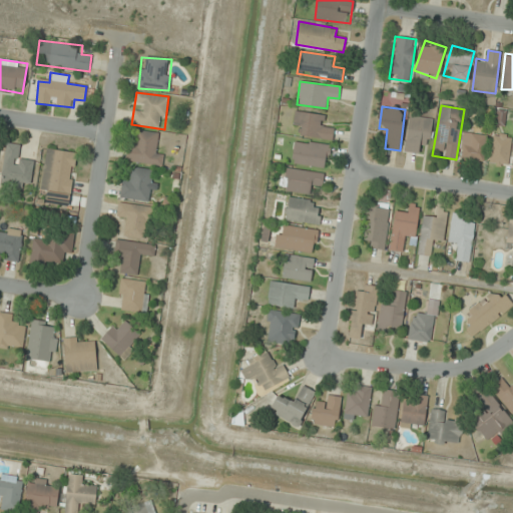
[(326,115),(296,111),(294,125),(303,126),(302,135),(333,139),(334,128),(324,127),(326,115)]
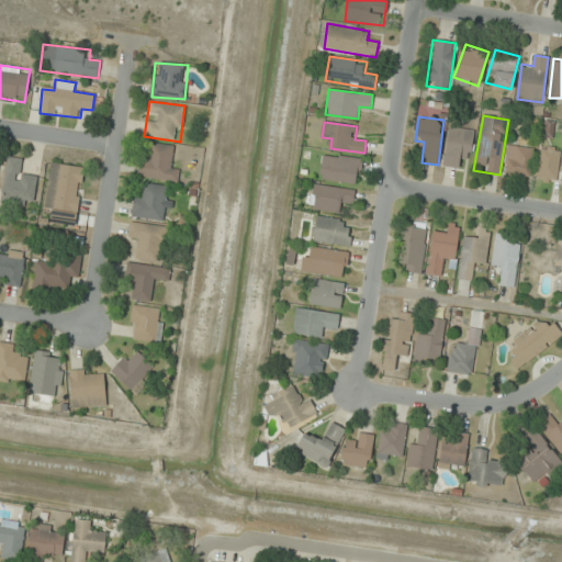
[(444,166),(468,169),(473,131),(449,127),(444,166)]
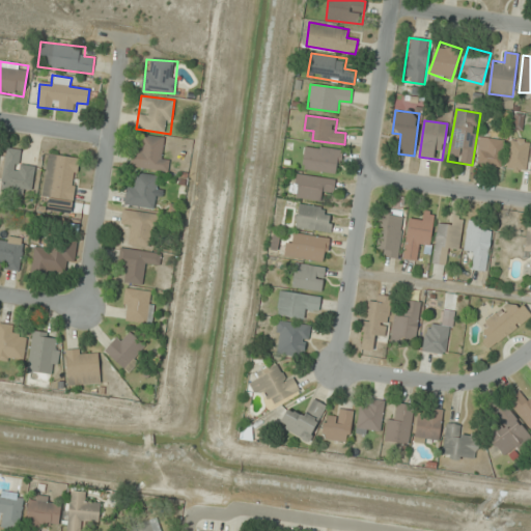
[(163,138),(143,135),(141,145),(134,143),(131,166),(167,172),(169,160),(160,159),(163,138)]
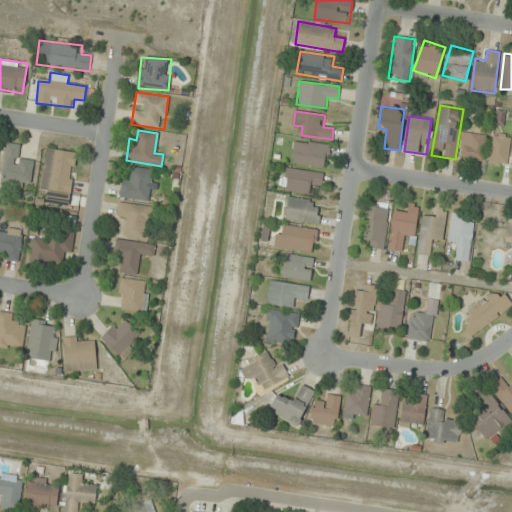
[(459,160),(483,163),(487,136),(463,132),(459,160)]
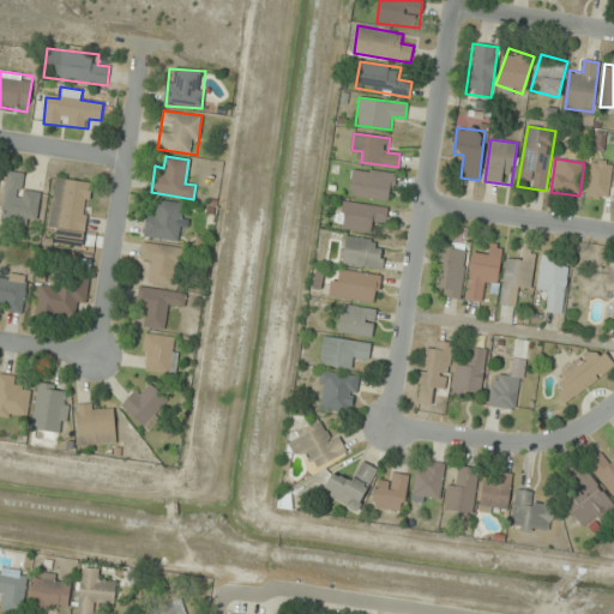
[(396,174),(353,168),(349,194),(392,202),(396,174)]
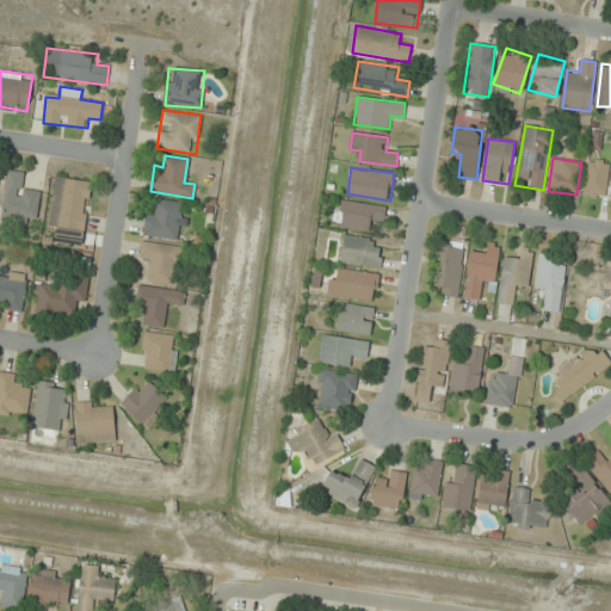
[(41,190),(28,187),(29,174),(8,171),(1,215),(36,221),(41,190)]
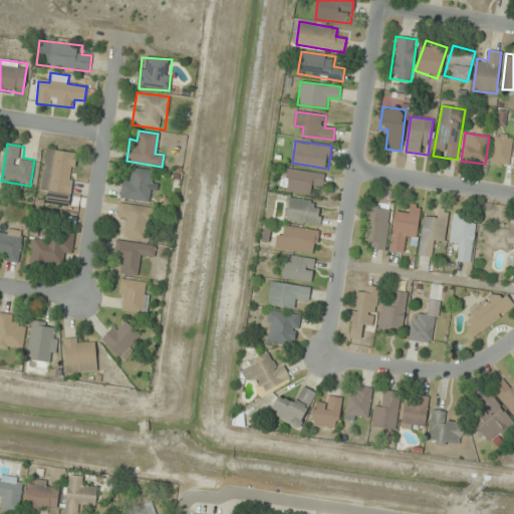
[(69,206),(76,153),(46,149),(40,191),(49,192),(47,203),(69,206)]
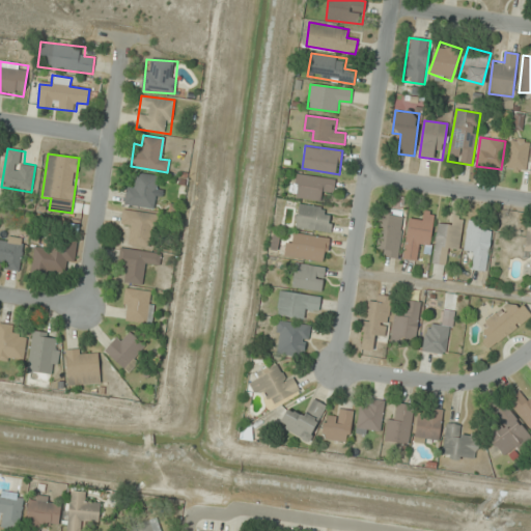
[(124,203),(154,208),(159,176),(139,172),(137,184),(129,182),(124,203)]
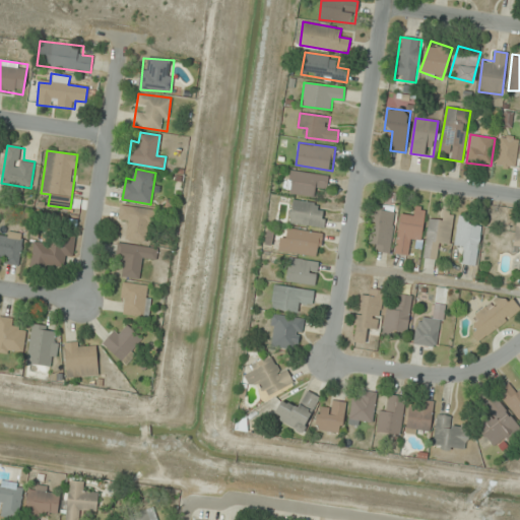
[(327,188),(328,175),(289,170),(286,193),(315,197),(317,186),(327,188)]
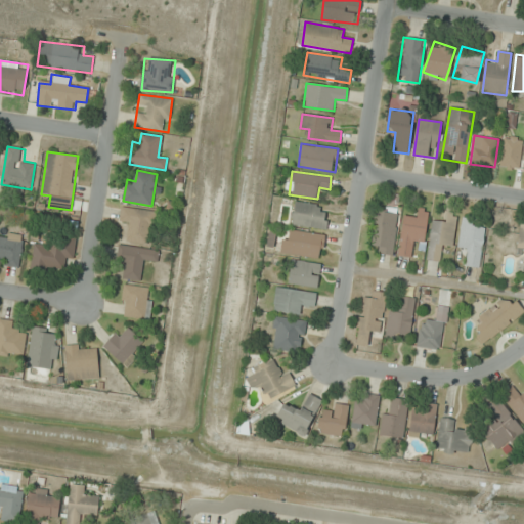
[(292,224),(326,228),(329,206),(295,202),(292,224)]
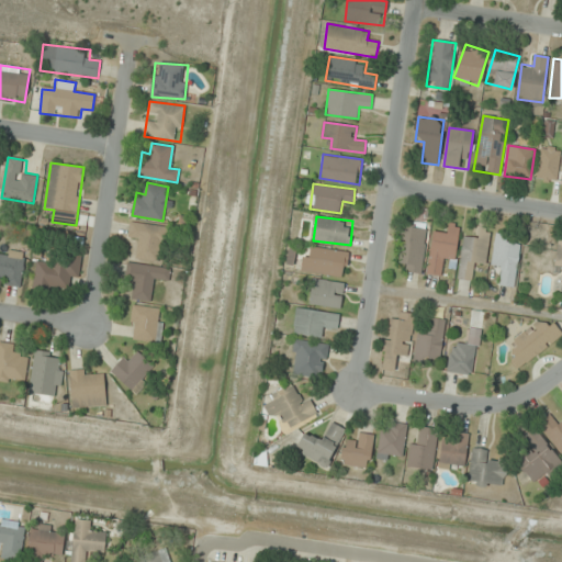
[(422,272),(427,224),(403,221),(397,269),(422,272)]
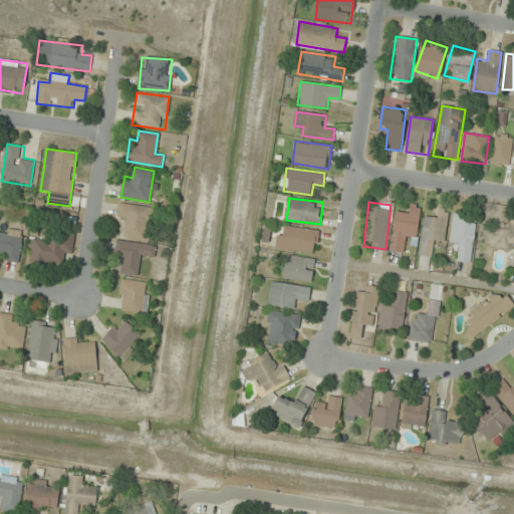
[(146,239),(151,207),(119,203),(117,215),(127,216),(124,235),(146,239)]
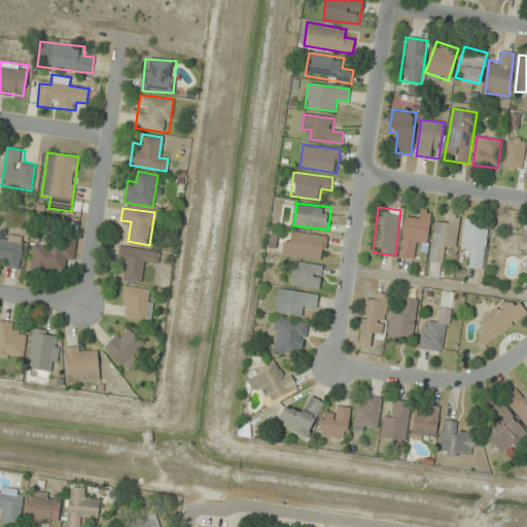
[(413,258),(415,244),(425,246),(431,210),(420,208),(419,218),(407,216),(400,256),(413,258)]
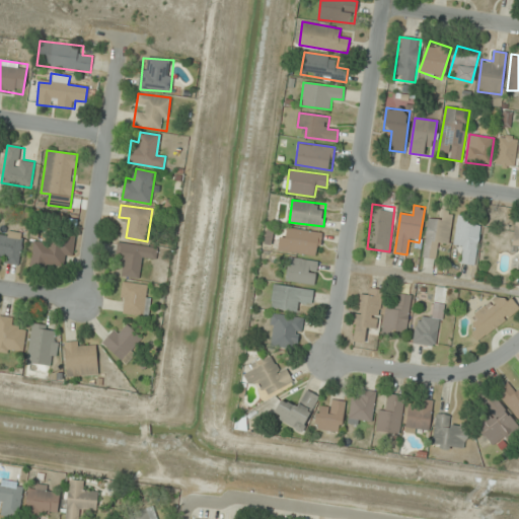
[(429,218),(423,256),(435,258),(437,246),(448,248),(453,213),(442,212),(441,220),(429,218)]
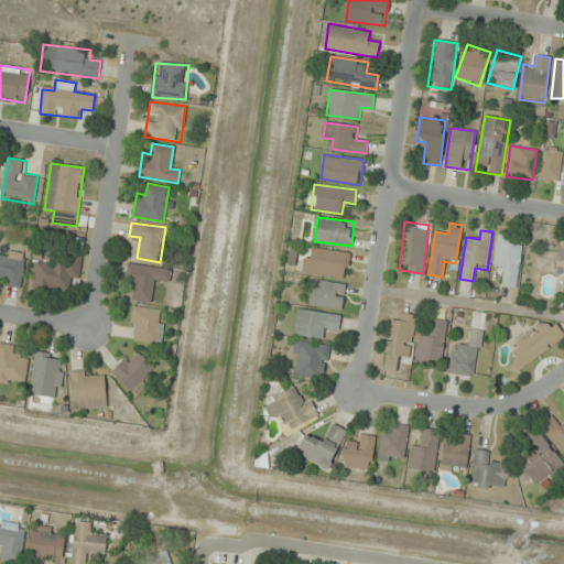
[(512,243),(513,235),(498,232),(492,270),(503,272),(501,286),(517,289),(522,245),(512,243)]
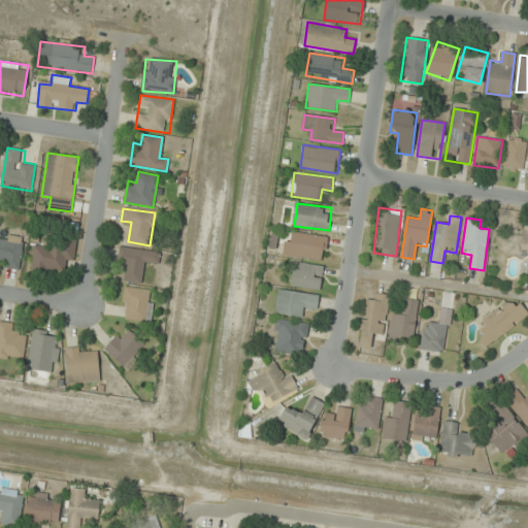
[(325,261),(328,236),(286,231),(283,255),(325,261)]
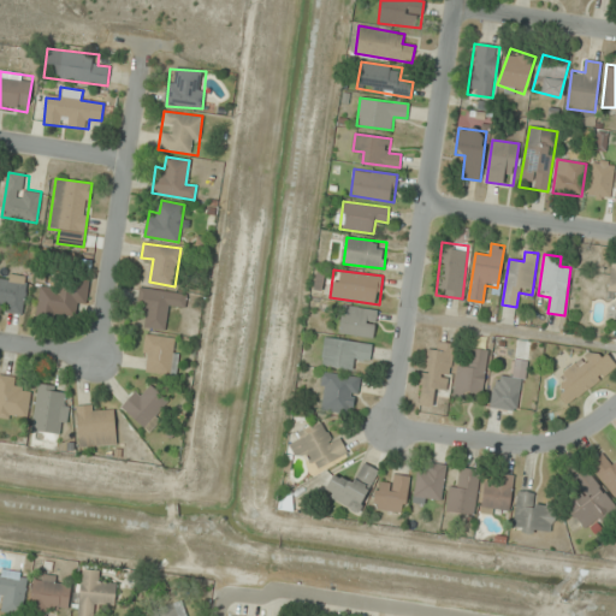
[(27,277),(0,274),(0,309),(24,312),(27,277)]
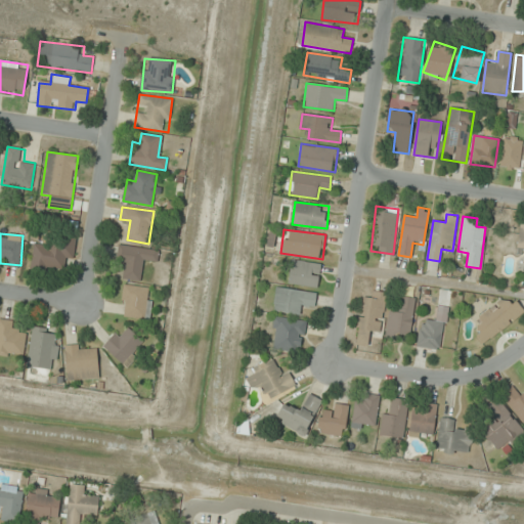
[(64,270),(67,247),(34,244),(32,267),(64,270)]
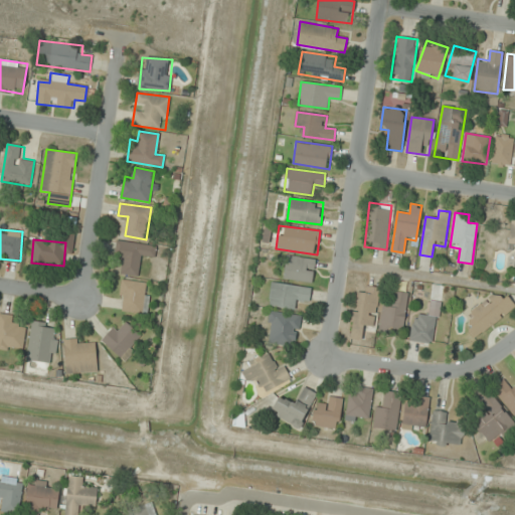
[(115,260),(124,261),(122,274),(141,277),(143,255),(154,256),(156,245),(117,240),(115,260)]
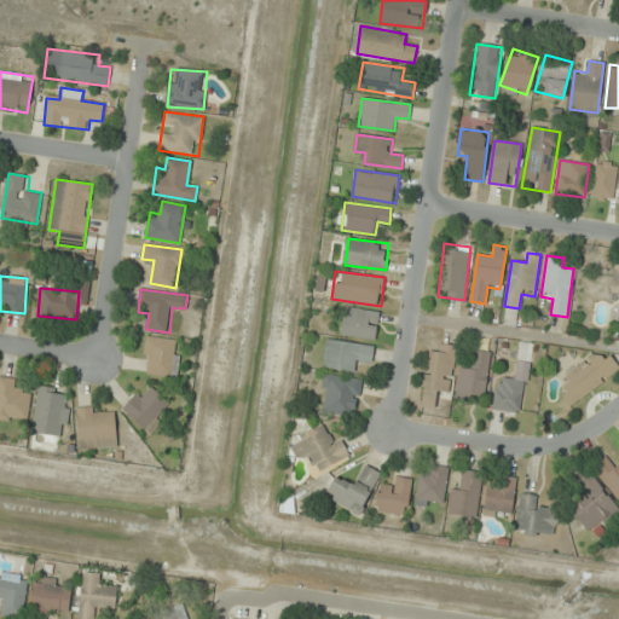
[(340,334),(375,340),(380,313),(346,306),(340,334)]
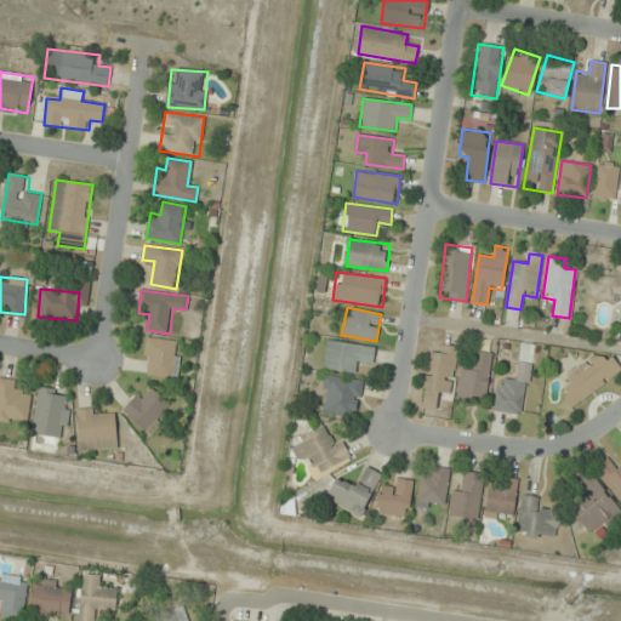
[(178,379),(182,341),(147,337),(143,374),(178,379)]
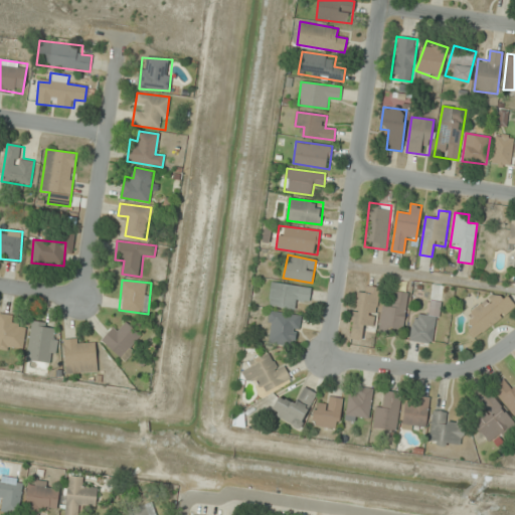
[(269,306),(297,310),(299,300),(309,302),(311,288),(272,282),(269,306)]
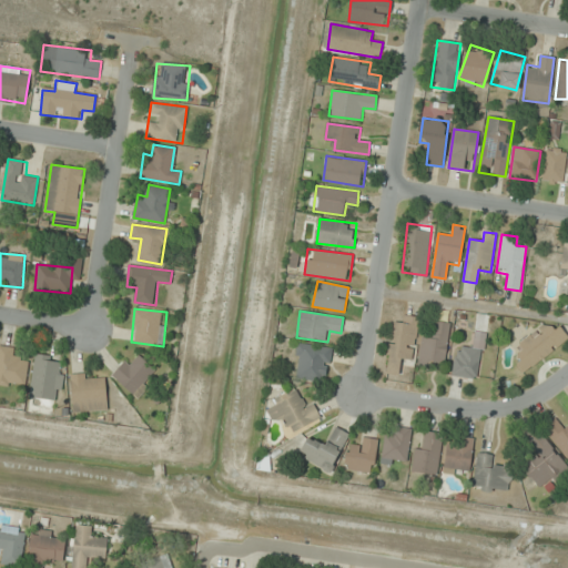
[(419,316),(404,315),(403,324),(393,323),(386,372),(399,374),(402,359),(413,362),(419,316)]
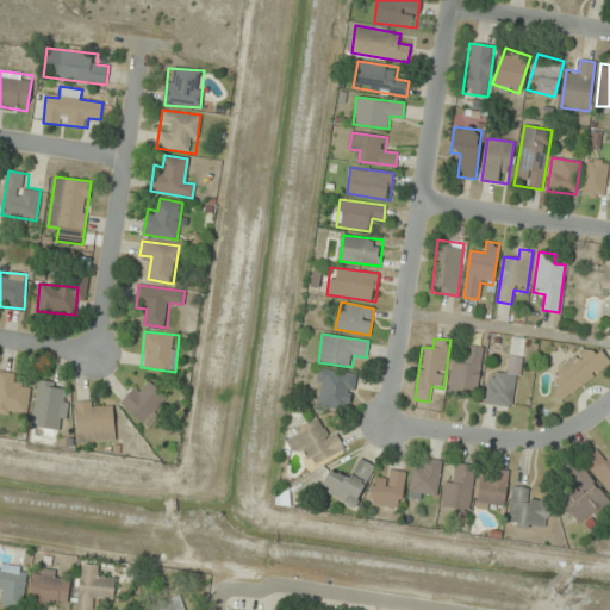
[(609,365),(609,362),(596,342),(553,373),(560,383),(552,388),(561,400),(609,365)]
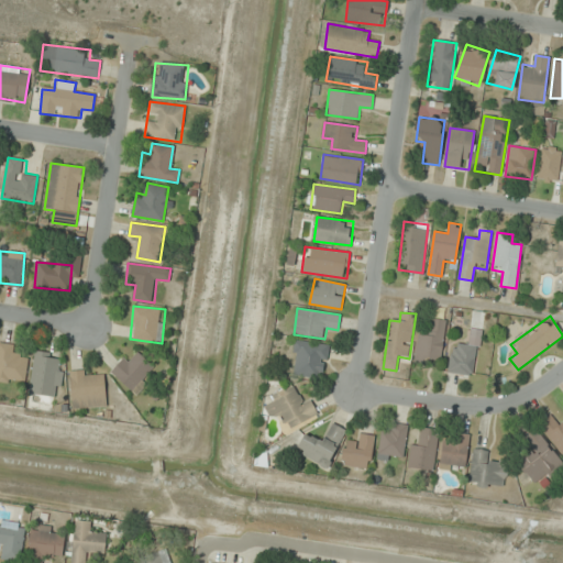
[(416,362),(440,365),(445,321),(433,319),(431,331),(419,330),(416,362)]
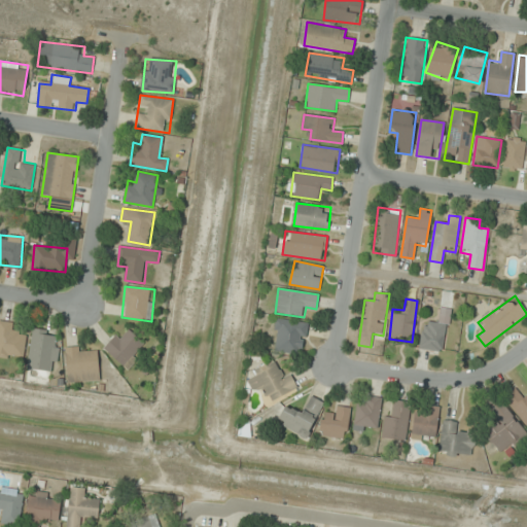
[(272,350),(303,355),(308,323),(277,318),(272,350)]
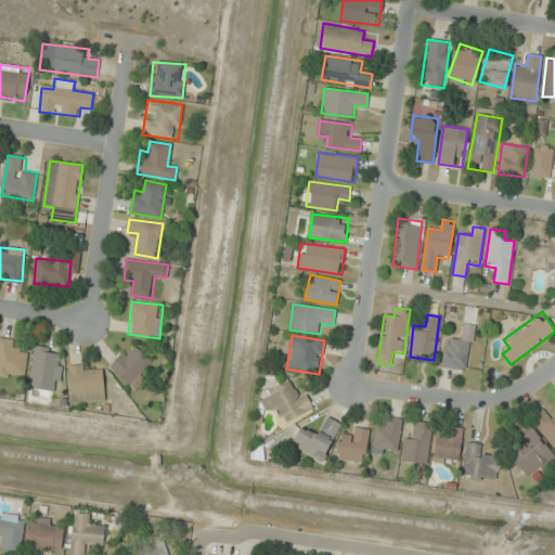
[(27,352),(17,351),(18,340),(0,338),(0,375),(25,378),(27,352)]
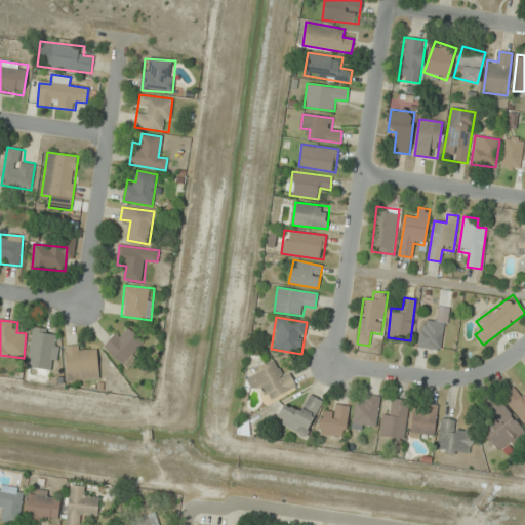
[(441,350),(444,322),(421,320),(418,348),(441,350)]
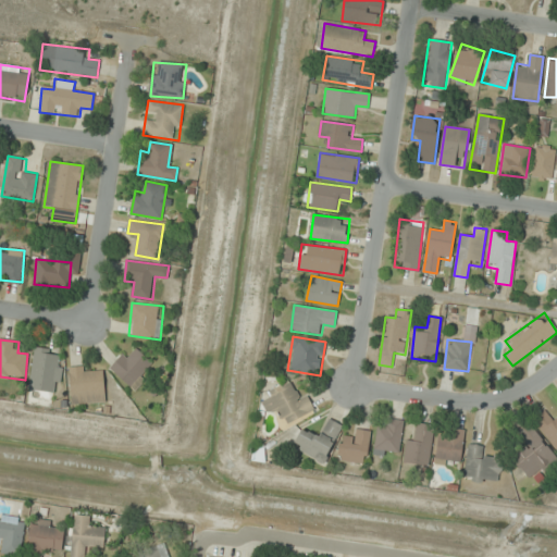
[(60,392),(63,353),(34,349),(31,390),(60,392)]
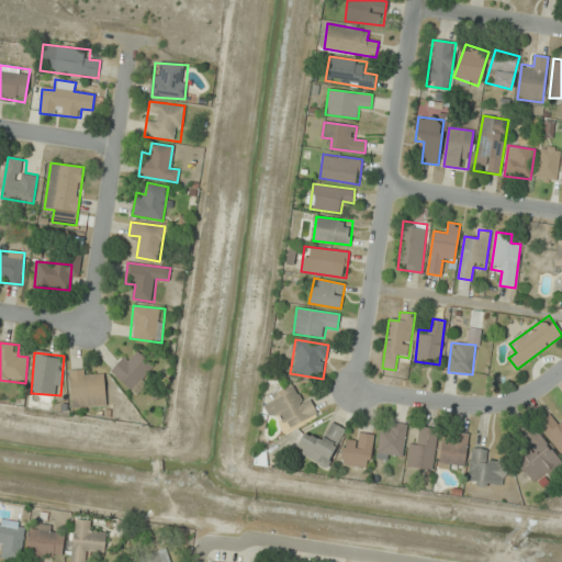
[(136,393),(156,368),(138,352),(132,360),(124,355),(111,372),(136,393)]
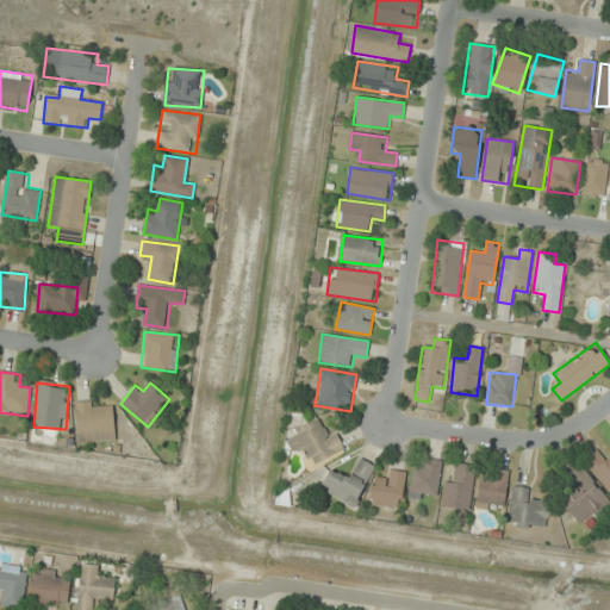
[(78,402),(78,441),(114,441),(114,402),(78,402)]
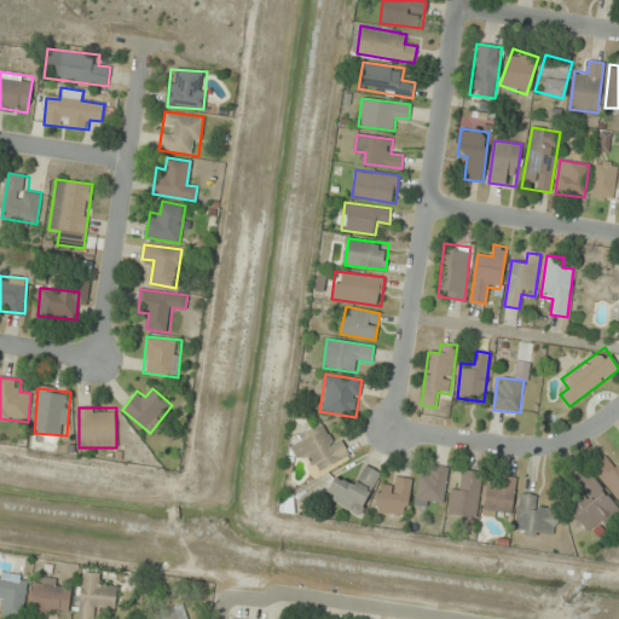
[(343,439),(331,444),(325,427),(289,440),(298,461),(308,457),(314,472),(350,458),(343,439)]
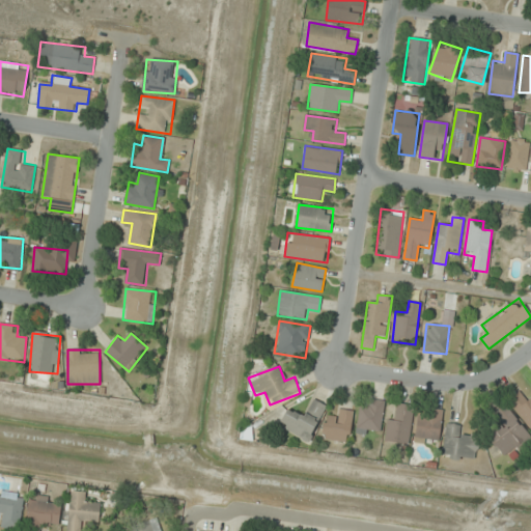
[(529,428),(530,426),(530,397),(526,400),(520,391),(509,399),(529,428)]
